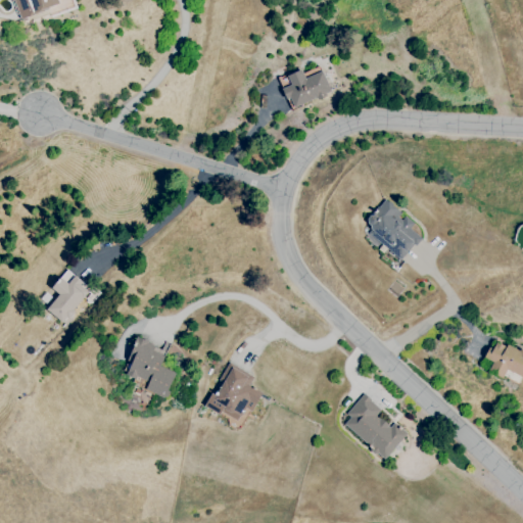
[(13,0),(19,17),(59,6),(57,0),(13,0)]
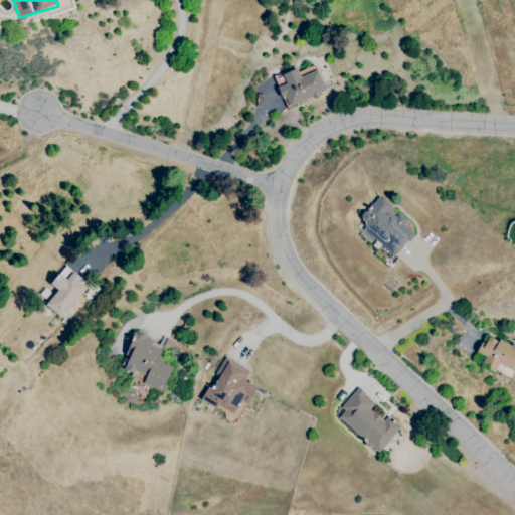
[(287,108),(326,92),(317,70),(300,77),(296,68),(274,78),(287,108)]
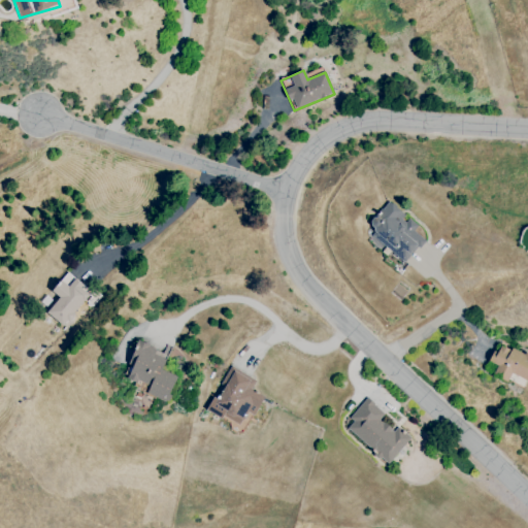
[(405,262),(425,240),(414,231),(418,226),(407,217),(406,217),(389,201),(366,226),(405,262)]
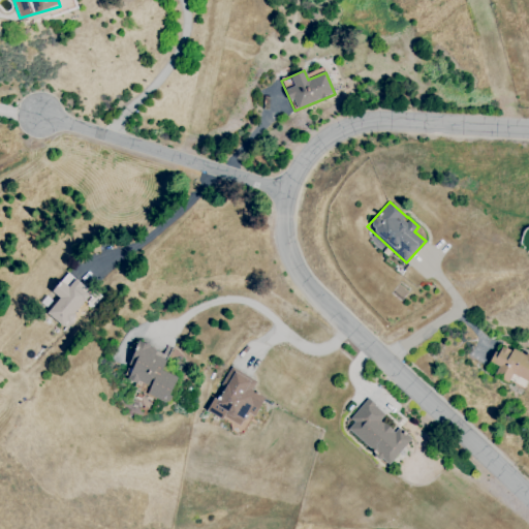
[(64,328),(92,292),(67,273),(52,292),(59,298),(47,314),(64,328)]
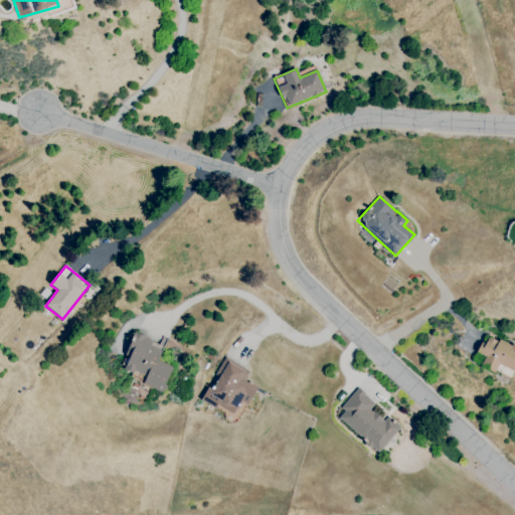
[(157,361),(163,343),(135,334),(123,369),(145,376),(142,385),(163,392),(172,366),(157,361)]
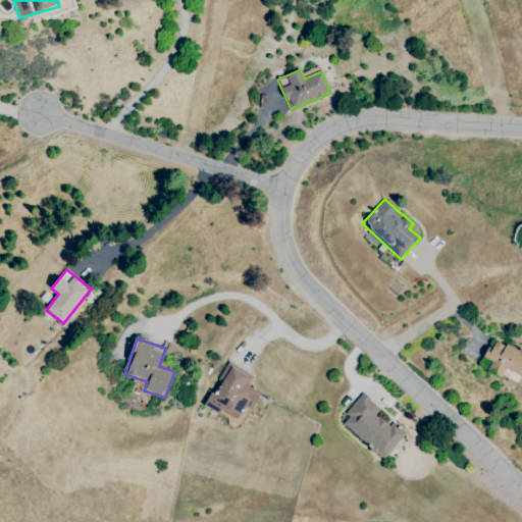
[(483,358),(491,362),(486,371),(502,377),(505,370),(521,377),(521,352),(492,338),(483,358)]
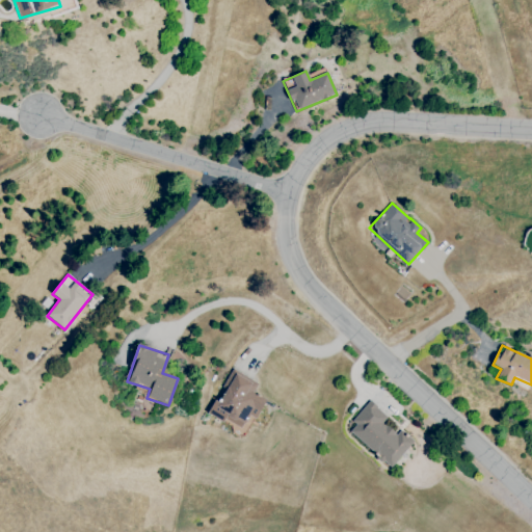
[(266,400),(253,394),(258,383),(235,373),(220,403),(214,400),(207,415),(241,430),(248,416),(257,419),(266,400)]
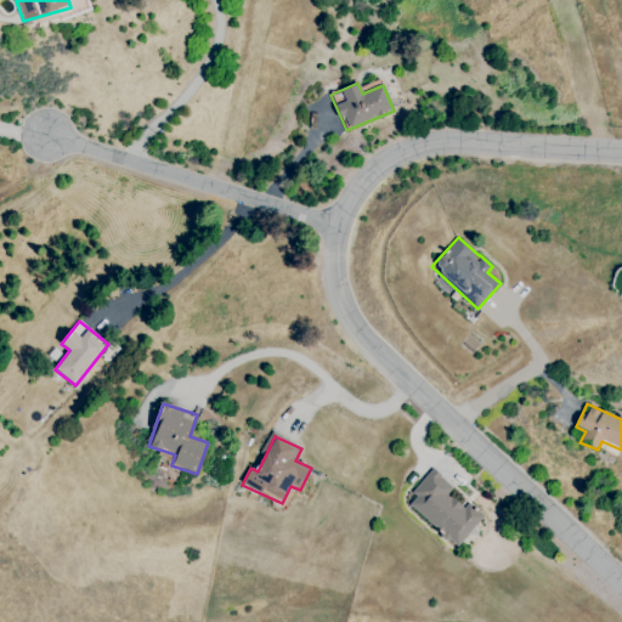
[(405,503),(457,547),(484,516),(458,496),(459,495),(431,471),(405,503)]
